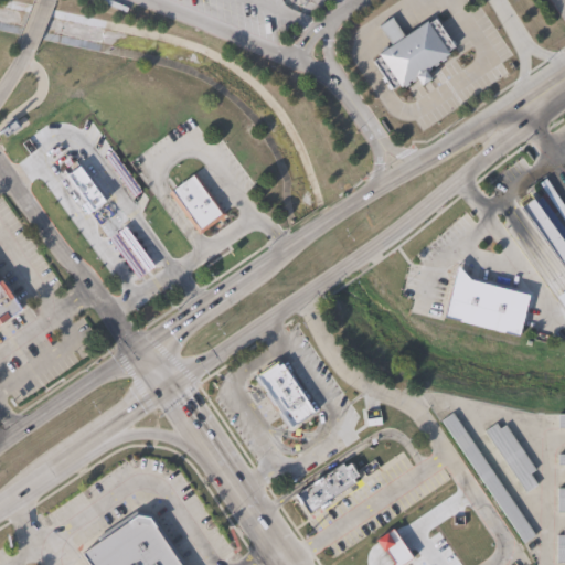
[(390,17),(402,35),(424,21),(426,23),(433,18),(452,46),(446,51),(448,56),(426,71),(425,72),(428,78),(419,85),(415,78),(403,87),(401,85),(398,87),(396,84),(390,88),(371,61),(377,56),(376,54),(388,45),(376,25),(390,17)]
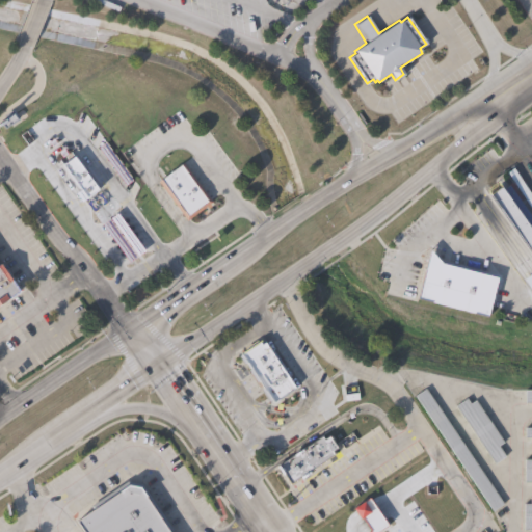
[(63,143),(86,175),(87,174),(92,181),(143,250),(143,253),(144,255),(143,257),(143,259),(142,260),(141,261),(139,262),(137,263),(135,263),(133,263),(131,262),(129,261),(128,259),(78,192),(76,193),(64,177),(65,177),(68,175),(52,152),(63,143)]
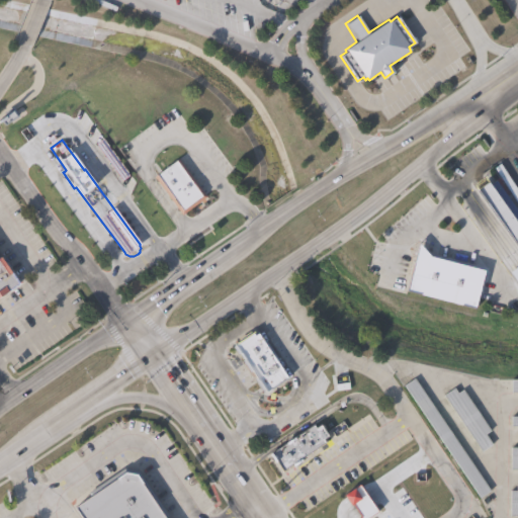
[(185,214),(182,217),(155,178),(157,176),(179,160),(204,195),(206,198),(185,214)]
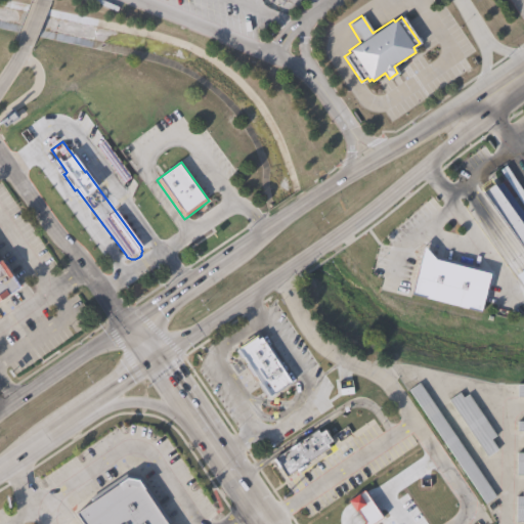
[(487,274),(477,313),(407,296),(421,248),(432,260),(487,274)]
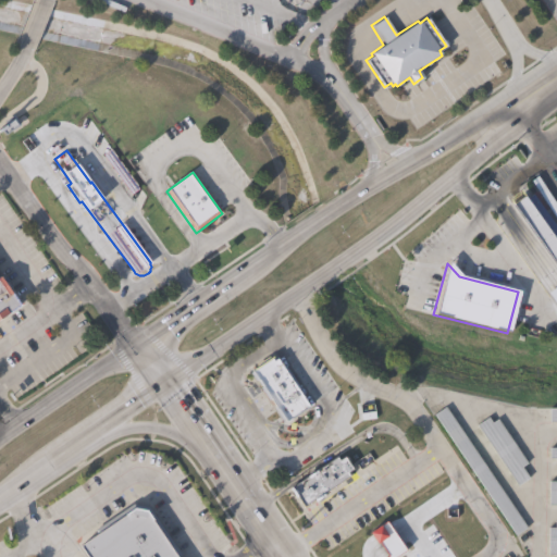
[(0,279),(21,308),(0,321),(0,279)]
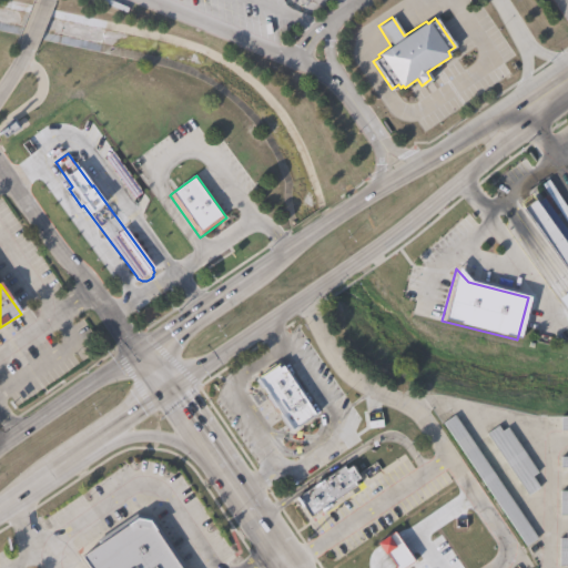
[(293,381),(317,418),(312,423),(310,421),(297,428),(282,404),(279,406),(277,405),(266,413),(254,395),(266,387),(261,378),(284,363),(295,379),(293,381)]
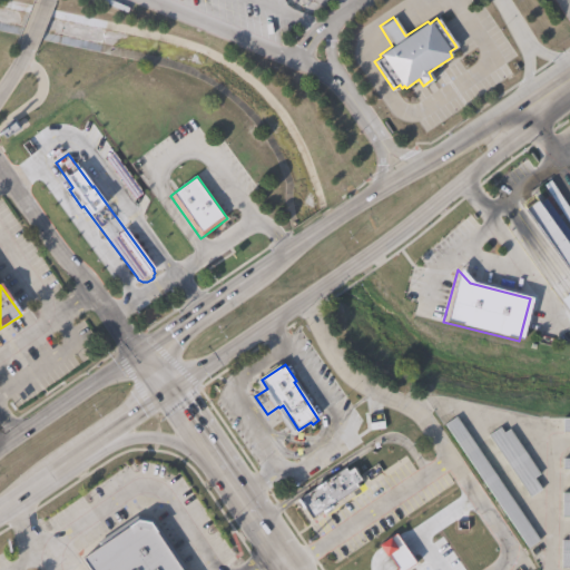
[(540,542),(529,550),(445,426),(457,419),(540,542)]
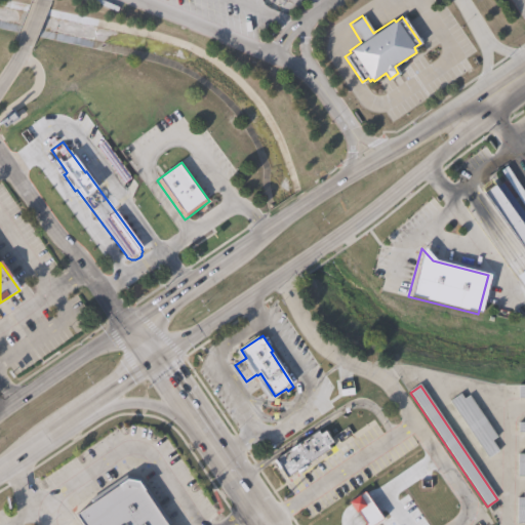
[(461,395),(465,400),(470,397),(498,438),(493,442),(500,452),(489,459),(450,402),(461,395)]
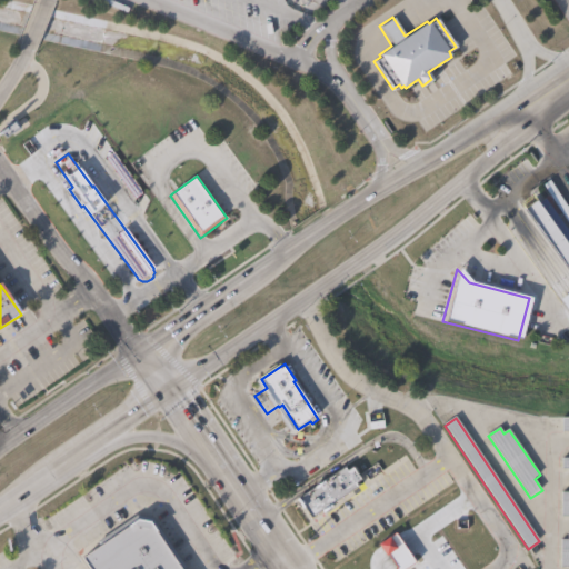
[(360,486),(347,465),(293,498),(307,519),(360,486)]
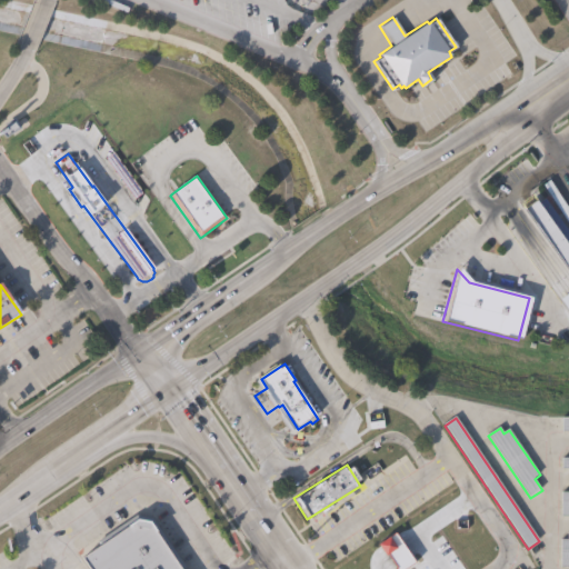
[(89,568),(81,557),(98,545),(96,541),(136,515),(151,517),(186,567),(182,568),(89,568)]
